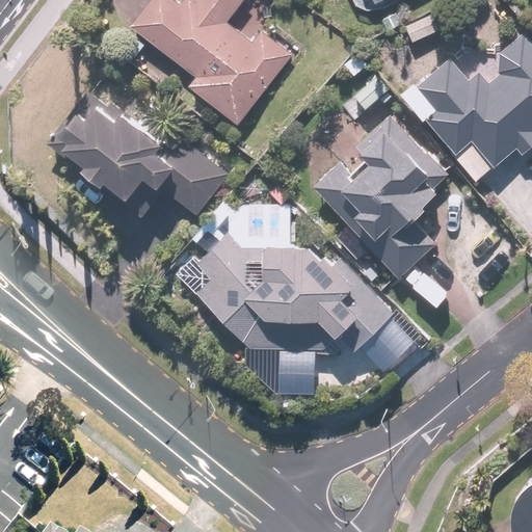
[(173,0),(148,0),(129,27),(195,76),(186,87),(239,127),(292,55),(261,32),(253,44),(224,24),(241,0),(181,0),(179,4),(173,0)]
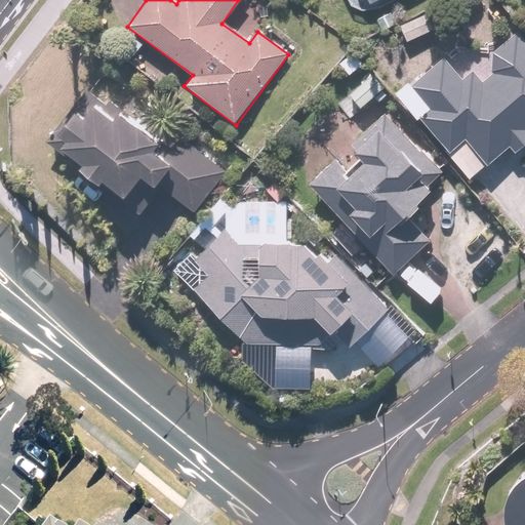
[(349,0),(355,10),(377,11),(391,5),(388,0),(349,0)]
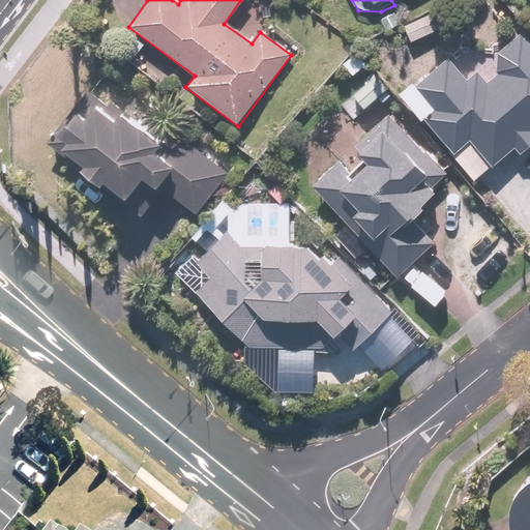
[(439,31),(432,13),(401,26),(408,43),(439,31)]
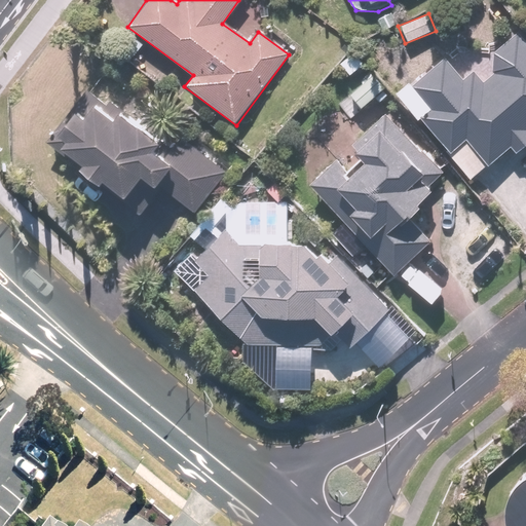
[(449,46),(396,92),(472,180),(508,148),(515,156),(525,146),(525,45),(517,35),(488,59),(476,44),(460,59),(449,46)]
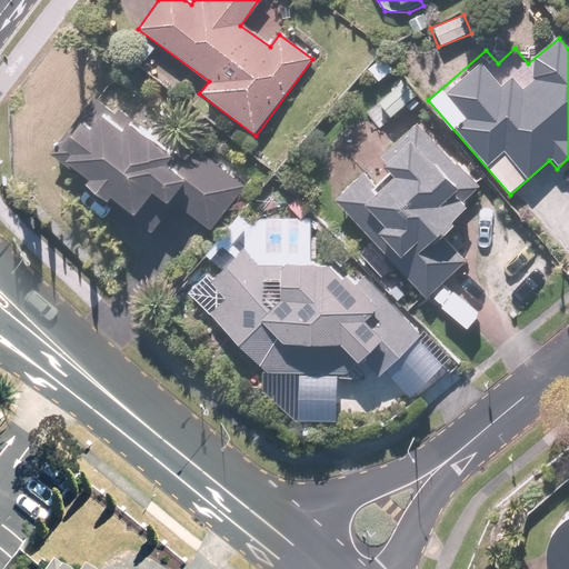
[(420,92),(407,78),(378,105),(392,119),(420,92)]
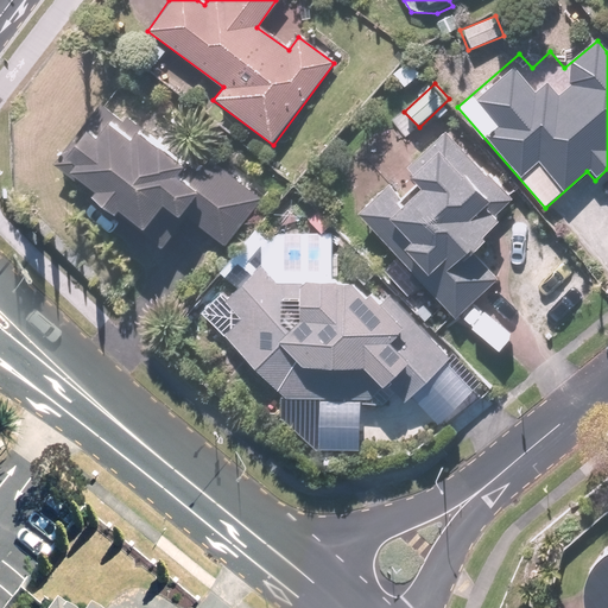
[(86,127),(56,166),(92,192),(83,203),(109,222),(116,213),(140,230),(159,204),(176,217),(181,210),(223,242),(260,196),(209,157),(190,183),(176,172),(185,160),(143,128),(135,139),(112,121),(99,138),(86,127)]
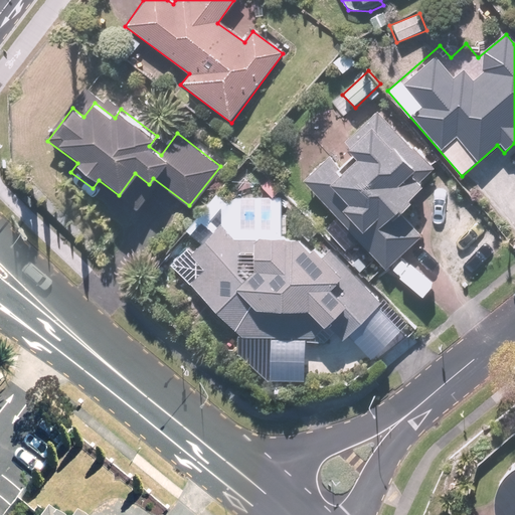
[(327,157),(299,184),(385,269),(421,233),(415,227),(430,214),(412,197),(438,172),(411,146),(410,147),(375,113),(344,143),(349,147),(346,150),(352,156),(339,169),(327,157)]
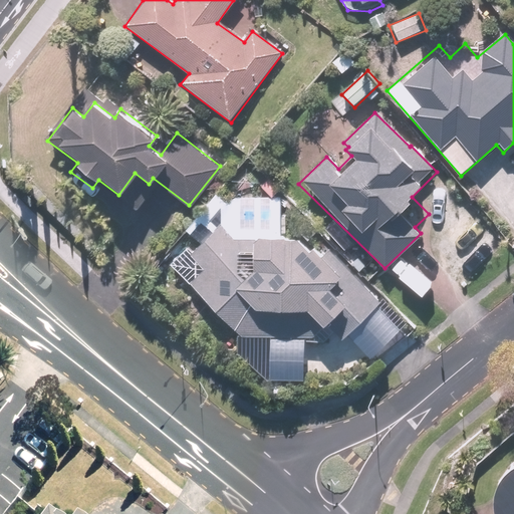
[(181,243),(165,259),(233,327),(234,337),(311,339),(327,325),(339,339),(344,335),(367,361),(401,333),(376,305),(381,301),(333,245),(321,255),(312,245),(308,248),(300,239),(271,237),(272,222),(261,221),(261,205),(227,203),(227,223),(222,223),(191,254),(181,243)]
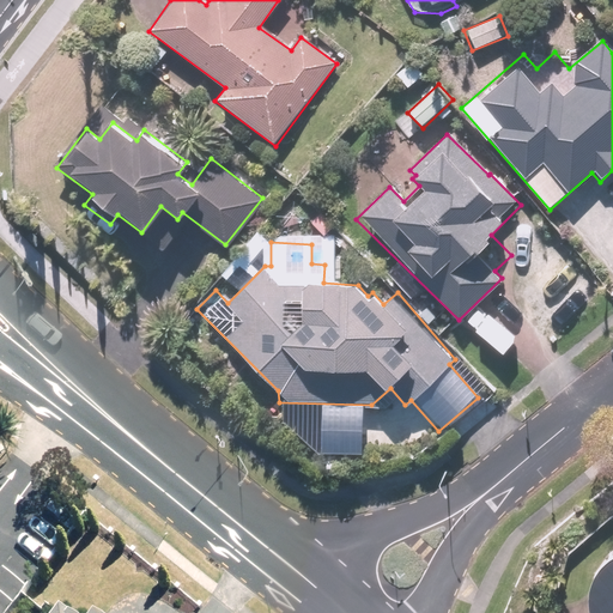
[(612,612),(612,553),(604,559),(595,568),(588,581),(586,594),(586,605),(588,612),(612,612)]
